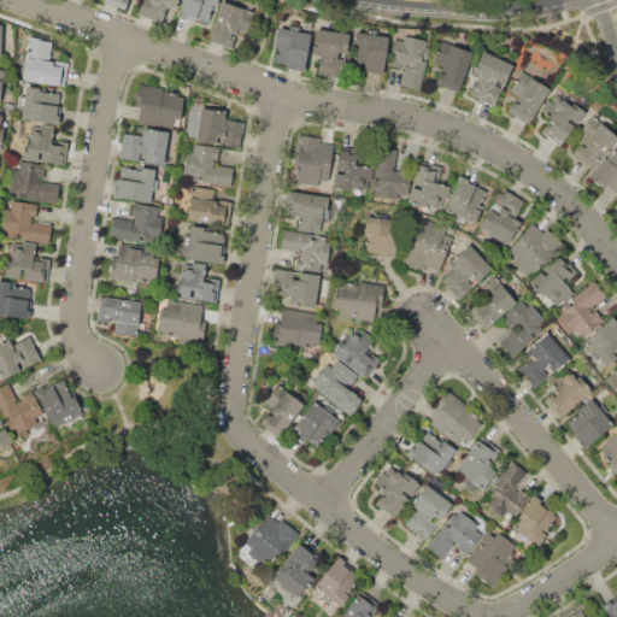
[(101,0),(129,0),(125,11),(101,1),(101,0)]
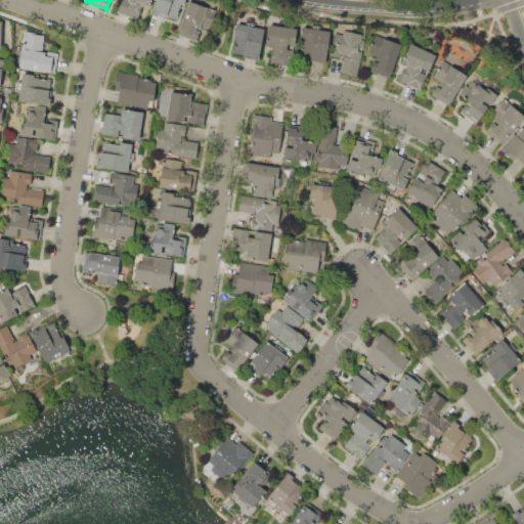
[(151,0),(149,7),(142,5),(136,20),(116,12),(120,0),(151,0)]
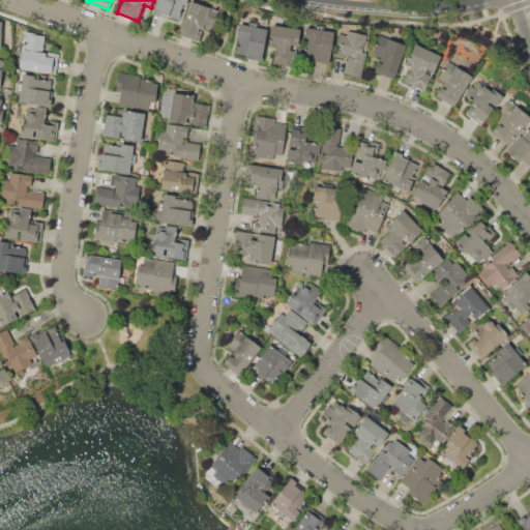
[(156,0),(186,0),(178,24),(152,13),(156,0)]
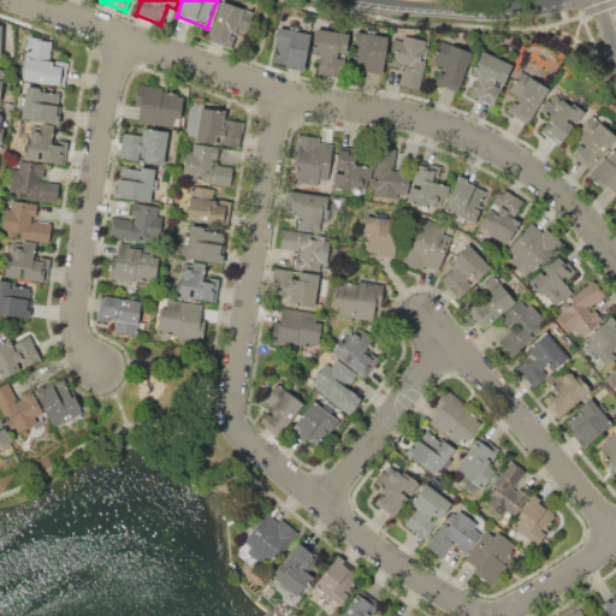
[(223,0),(255,13),(247,35),(236,30),(235,34),(231,33),(230,35),(235,37),(231,48),(209,40),(211,35),(209,35),(223,0)]
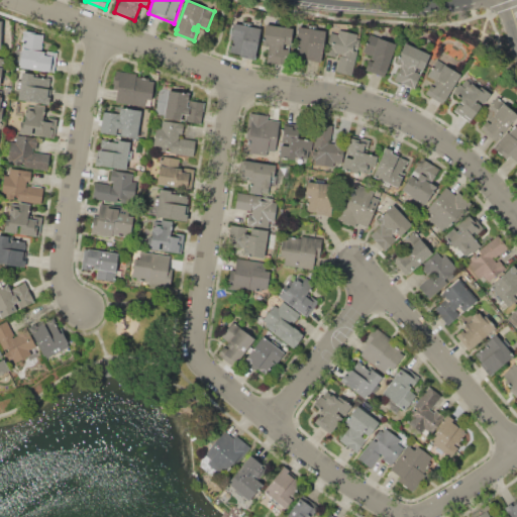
[(233,23),(261,28),(254,59),(230,55),(232,46),(230,45),(232,35),(230,35),(233,23)]
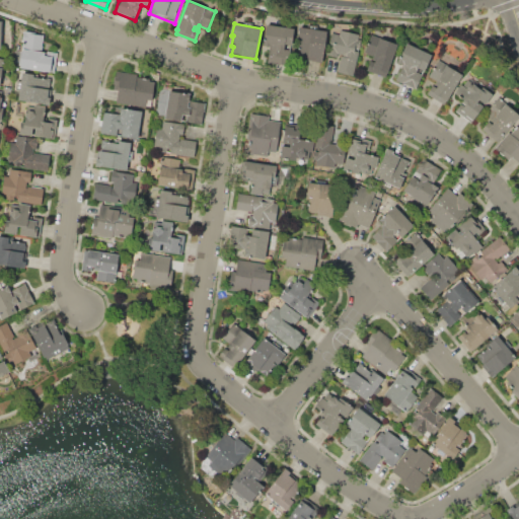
[(267,24),(294,28),(292,45),(291,45),(290,50),(292,50),(290,65),(268,62),(270,46),(264,45),(267,24)]
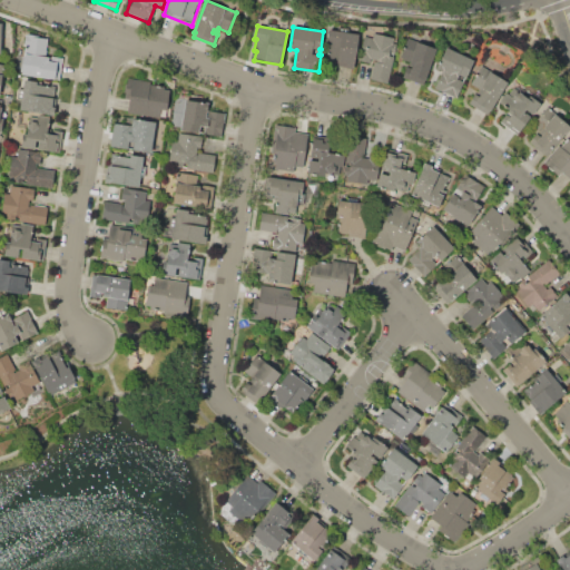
[(328,30),(359,35),(354,68),(337,66),(337,65),(325,62),(328,42),(327,42),(328,30)]
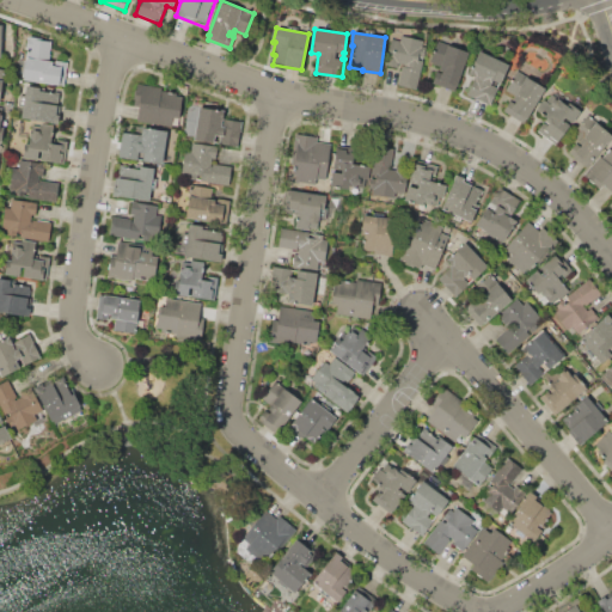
[(28,47),(25,47),(26,37),(29,37),(29,35),(38,37),(38,40),(50,41),(49,53),(50,53),(49,61),(55,61),(56,59),(68,61),(63,85),(22,79),(28,47)]
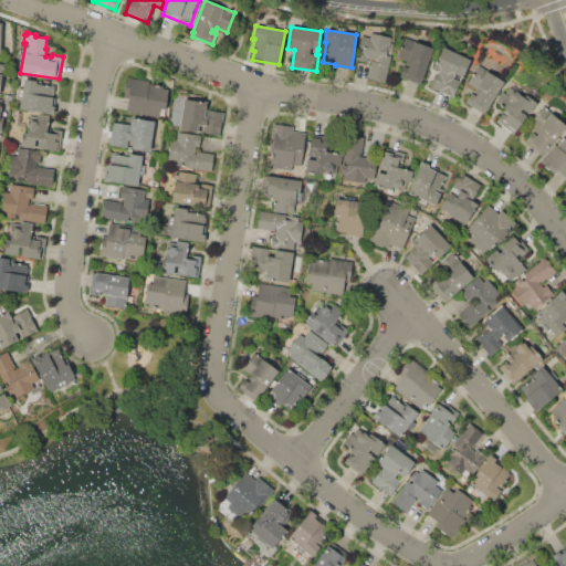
[(362,35),(369,38),(370,32),(391,38),(390,43),(394,43),(390,55),(392,56),(386,82),(367,77),(371,63),(355,59),(362,35)]
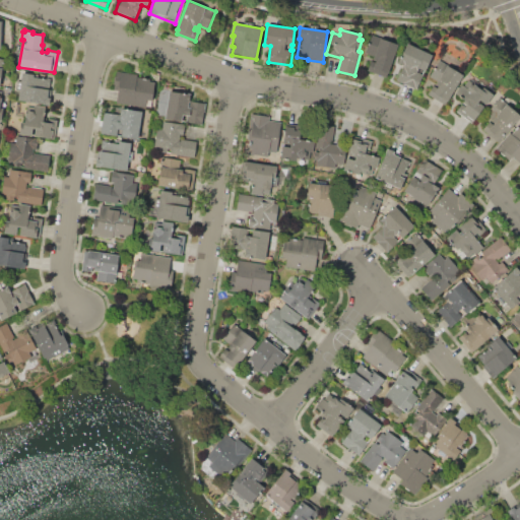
[(371,34),(399,45),(387,76),(367,69),(372,56),(364,54),(371,34)]
